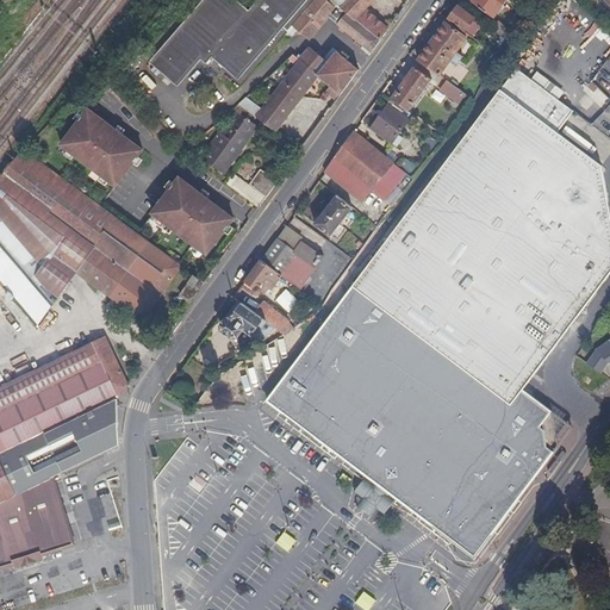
[(335,8),(337,6),(329,0),(256,0),(247,11),(234,0),(198,0),(145,58),(172,83),(195,58),(200,63),(207,56),(231,79),(279,29),(284,33),(291,26),(306,42),(335,8)]
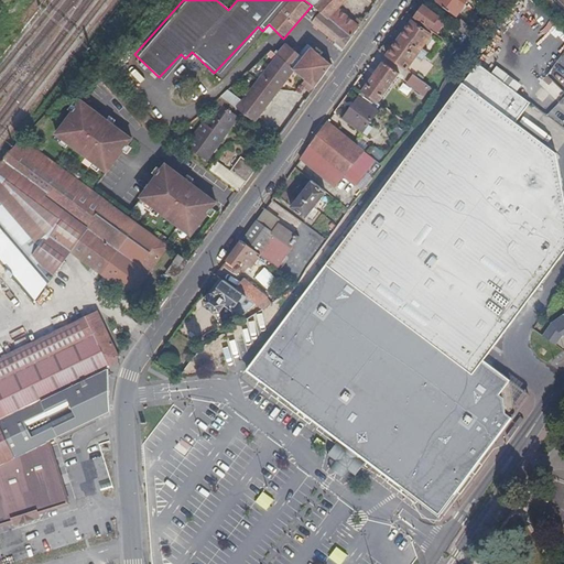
[(339,6),(345,0),(323,0),(317,6),(354,35),(361,24),(339,6)]
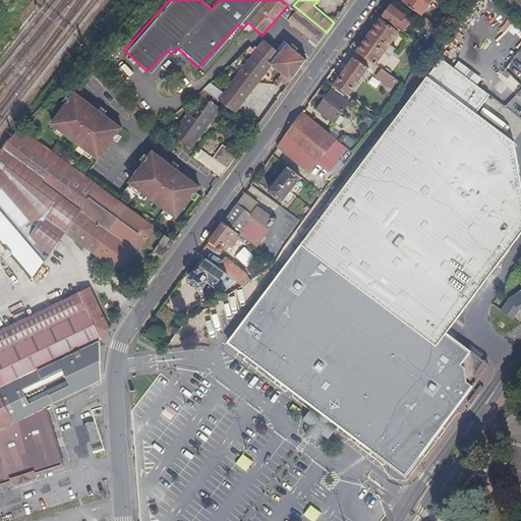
[(422,15),(432,0),(404,0),(403,1),(422,15)]
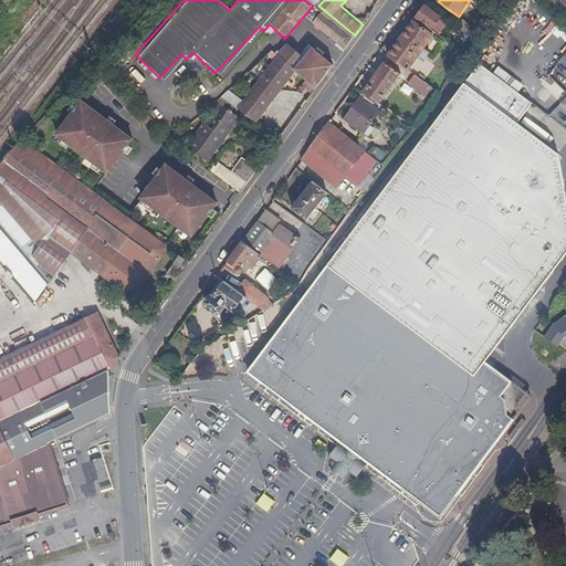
[(565,0),(556,0),(565,9),(565,0)]
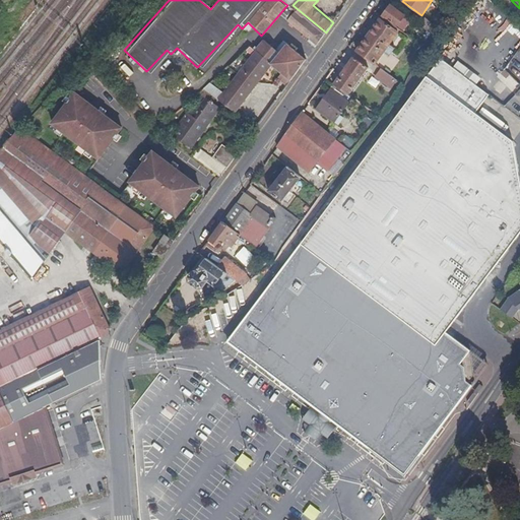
[(315,31),(313,34),(321,41),(326,33),(293,5),(290,2),(287,5),(285,7),(315,31)]
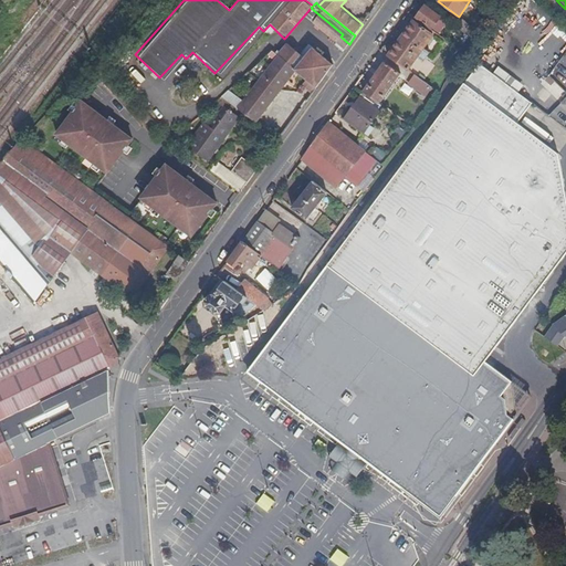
[(417,17),(431,29),(440,18),(426,6),(417,17)]
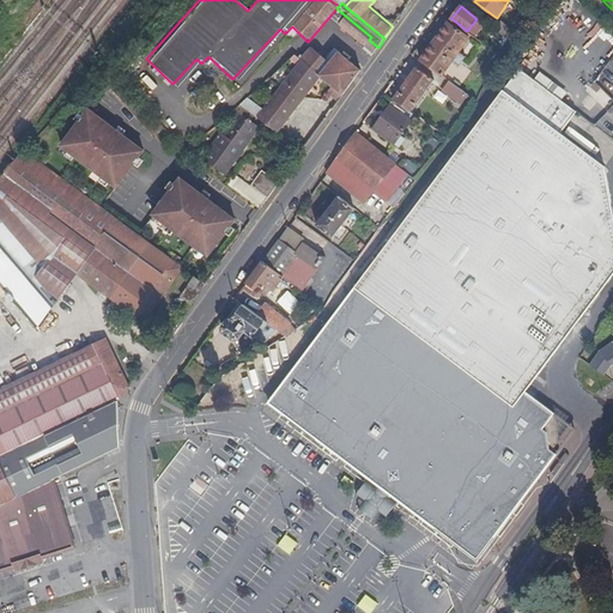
[(525,17),(528,20),(535,12),(535,11),(534,10),(533,10),(530,10),(525,17)]
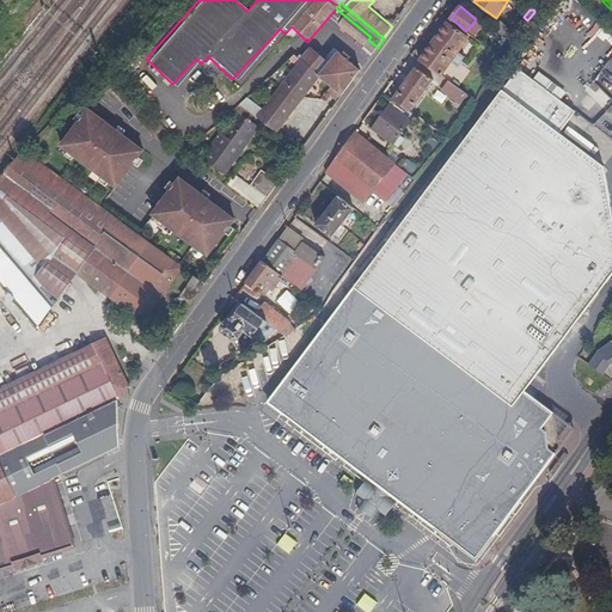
[(451,62),(458,53),(467,38),(448,23),(421,60),(441,75),(451,62)]
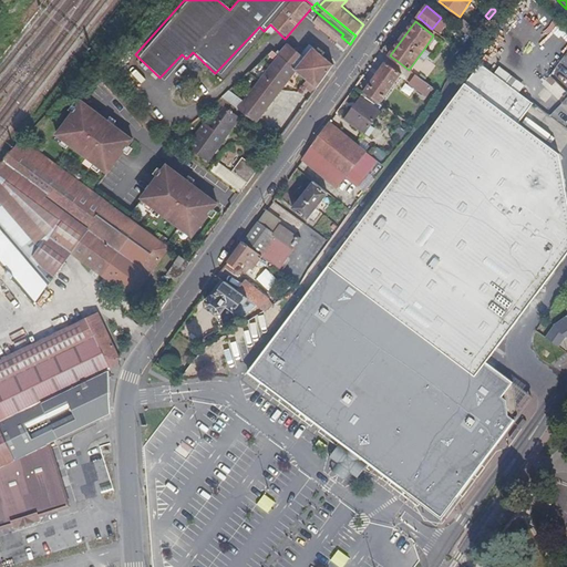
[(459,30),(462,32),(470,39),(477,30),(465,21),(459,30)]
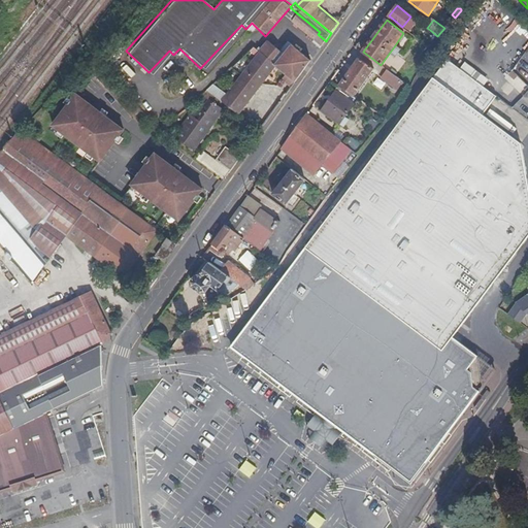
[(427,28),(418,21),(416,24),(427,34),(430,30),(427,28)]
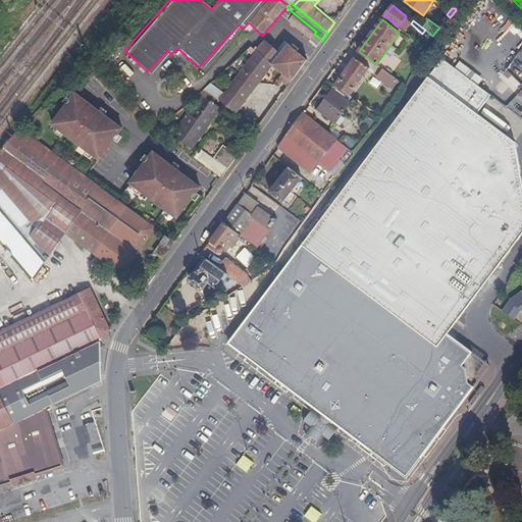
[(259,51),(272,63),(293,81),(308,59),(291,44),(281,54),(267,42),(259,51)]
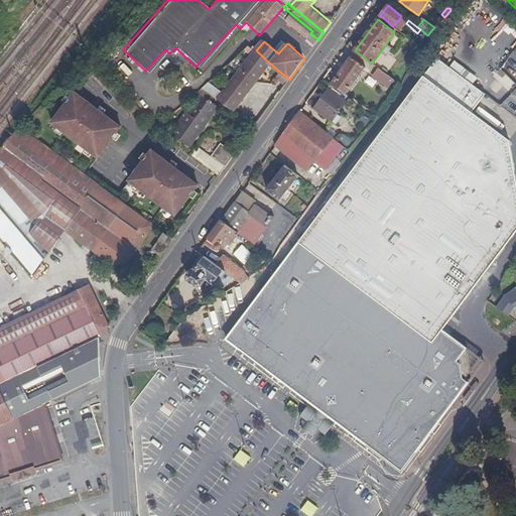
[(202,86),(235,110),(269,62),(256,50),(225,93),(208,81),(202,86)]
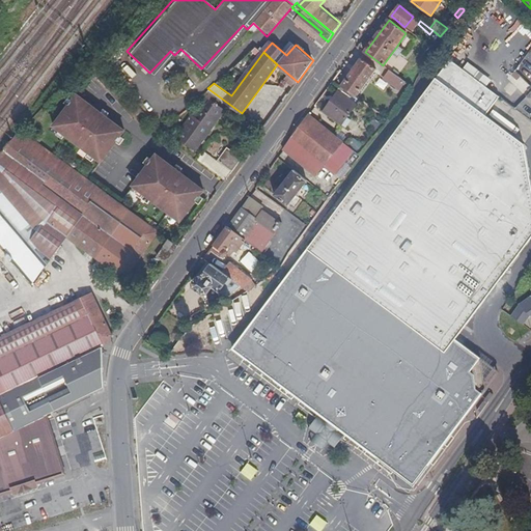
[(341,85),(356,96),(376,68),(361,58),(341,85)]
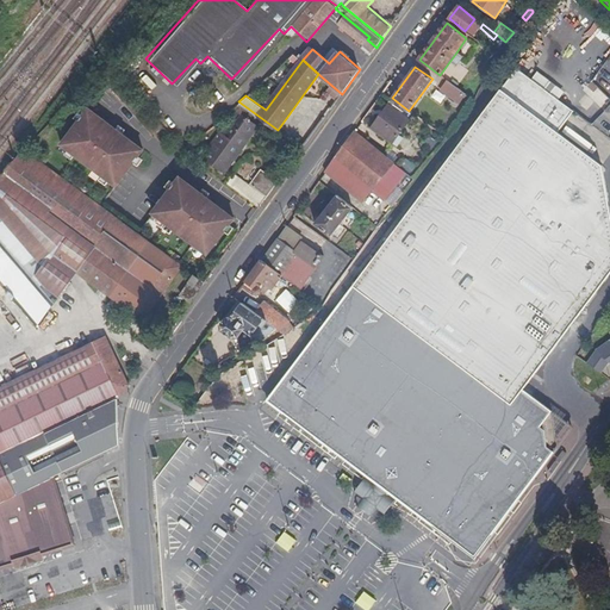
[(515,72),(290,367),(279,381),(275,385),(278,409),(286,415),(367,477),(374,483),(361,498),(368,503),(375,509),(387,495),(394,499),(450,542),(458,537),(455,542),(491,539),(495,534),(521,498),(556,450),(551,415),(522,392),(609,275),(609,219),(601,167),(556,134),(572,114),(515,72)]
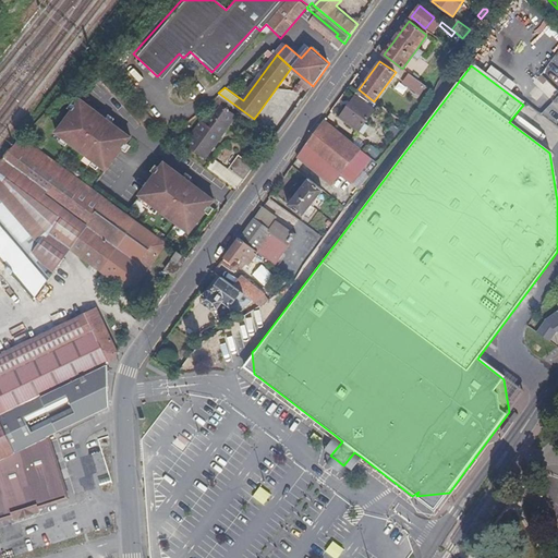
[(409,74),(422,84),(425,79),(417,73),(416,74),(412,71),(409,74)]
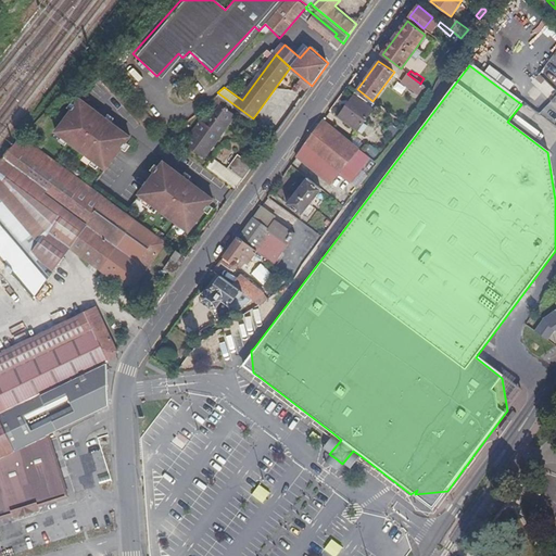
[(407,74),(402,81),(415,91),(420,84),(407,74)]
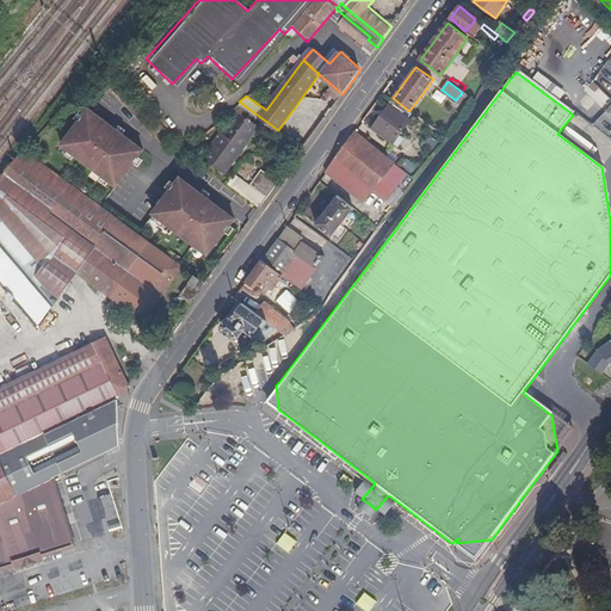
[(438,91),(433,97),(443,104),(448,97),(438,91)]
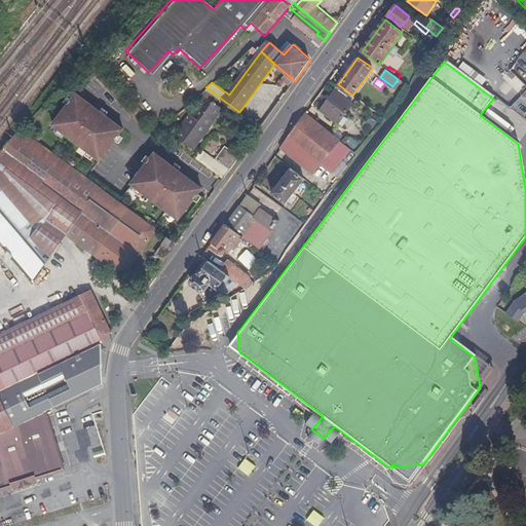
[(352,105),(336,91),(320,111),(344,130),(351,122),(343,116),(352,105)]
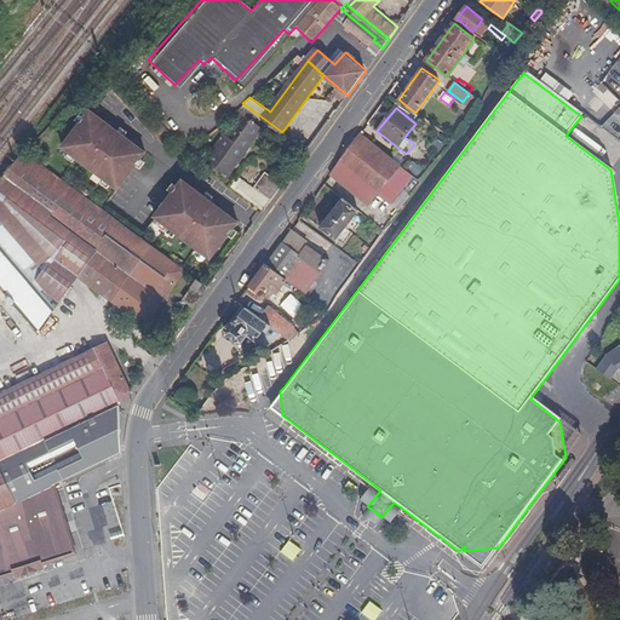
[(262,128),(241,110),(205,154),(227,171),(262,128)]
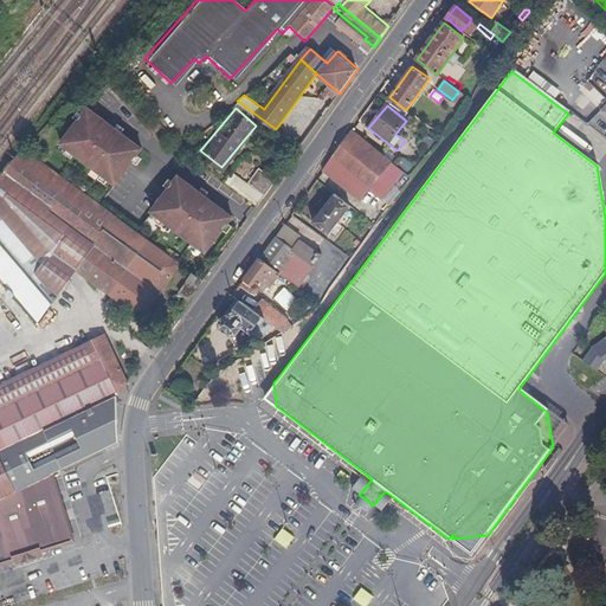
[(311,108),(290,139),(301,147),(323,116),(311,108)]
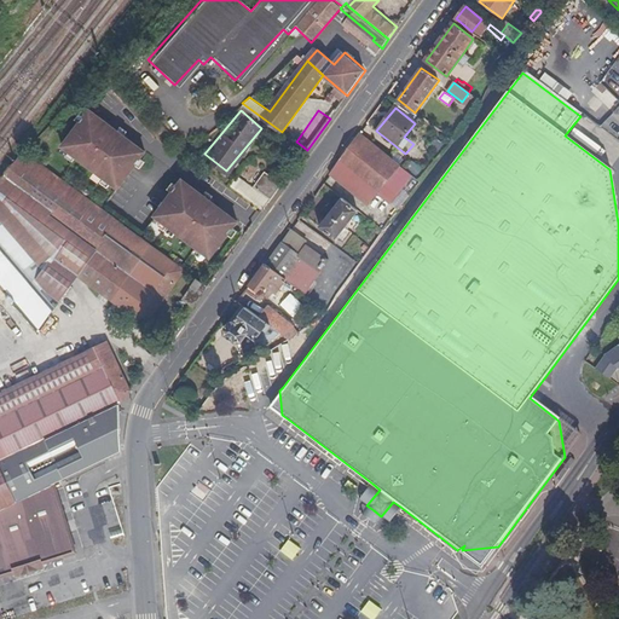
[(59,149),(117,189),(144,151),(86,111),(59,149)]
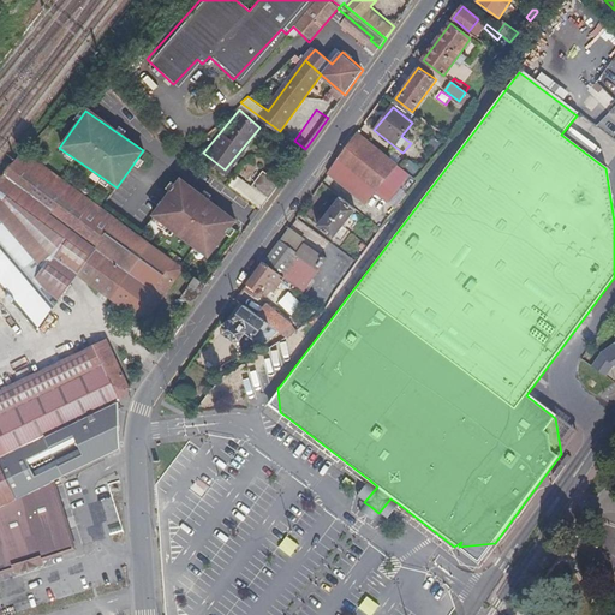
[(383,190),(404,168),(358,132),(340,156),(328,173),(365,203),(378,185),(383,190)]
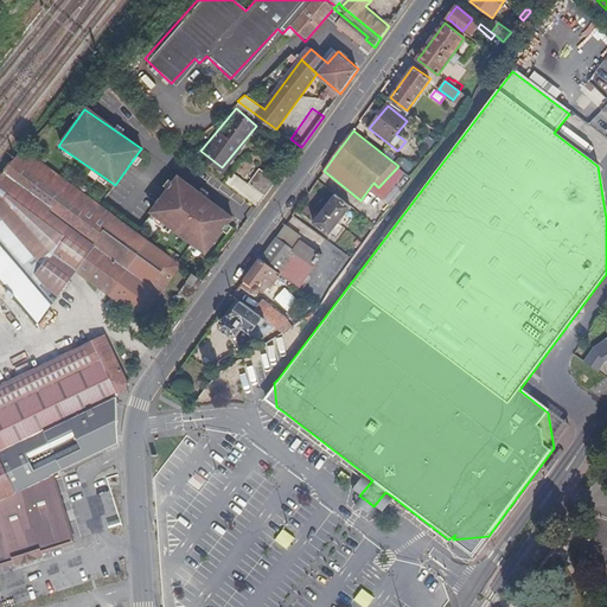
[(0,178),(0,275),(2,274),(42,319),(80,268),(146,315),(183,264),(23,149),(0,178)]
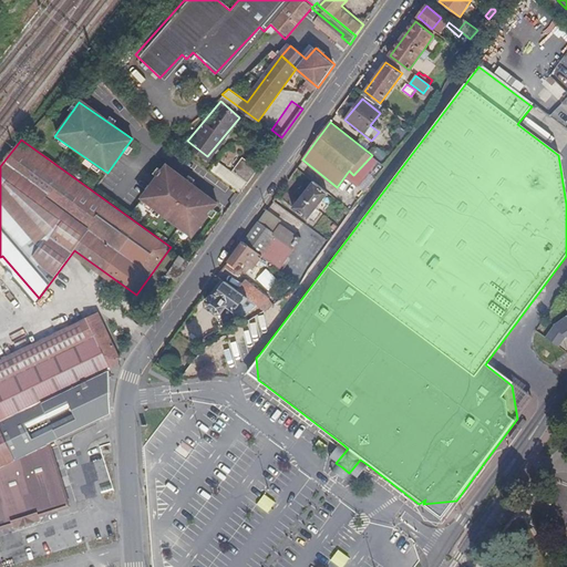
[(243,156),(234,168),(249,182),(259,168),(243,156)]
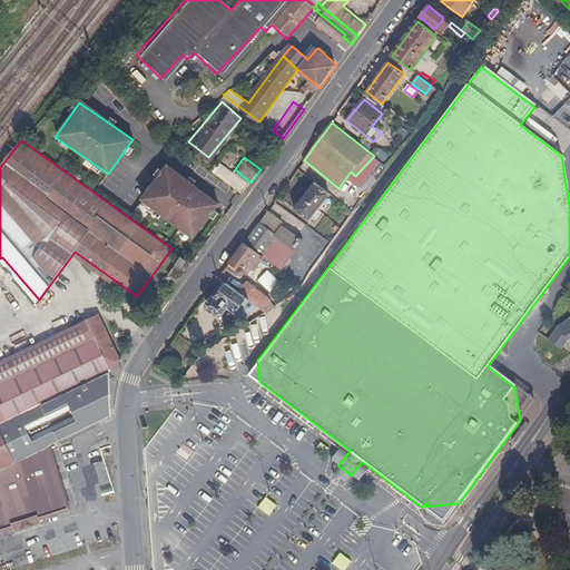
[(212,169),(218,175),(226,165),(222,161),(219,159),(212,169)]
